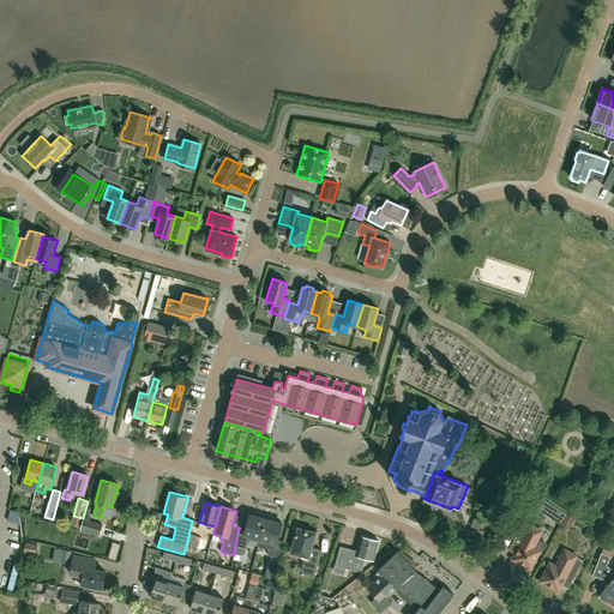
[(578,533),(584,521),(559,507),(553,519),(578,533)]
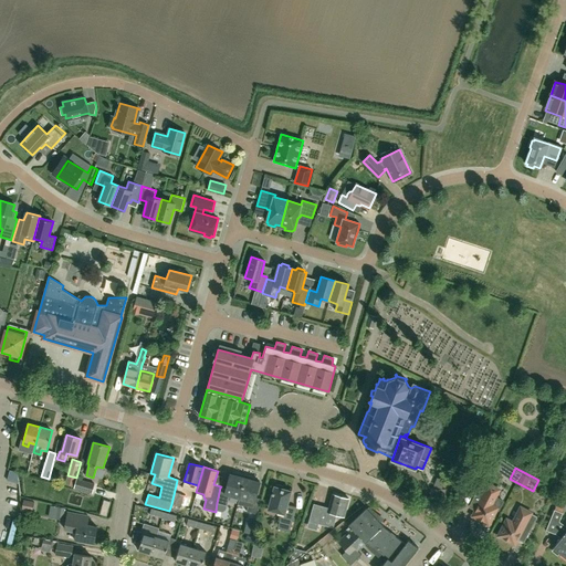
[(238,504),(245,478),(231,473),(227,490),(220,488),(217,503),(227,505),(229,496),(239,499),(238,504)]
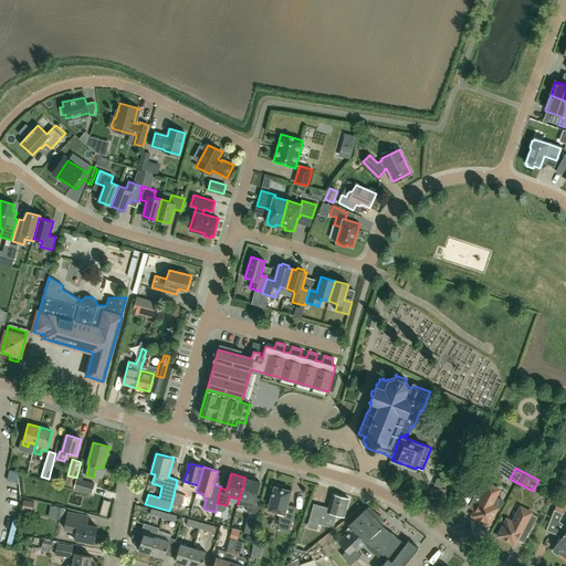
[(260,482),(245,478),(238,504),(248,507),(247,511),(257,514),(261,499),(255,498),(260,482)]
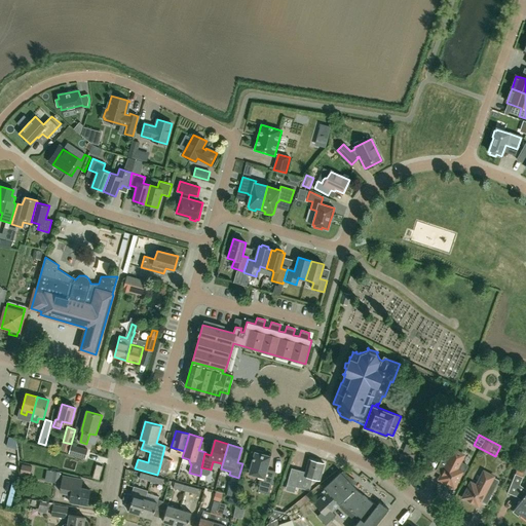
[(88,450),(71,445),(69,454),(86,458),(88,450)]
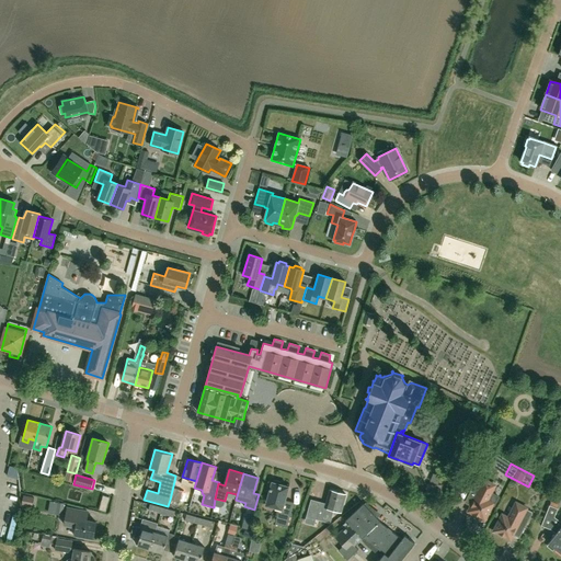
[(478,497),(470,513),(485,521),(493,504),(488,502),(495,487),(478,478),(470,493),(478,497)]
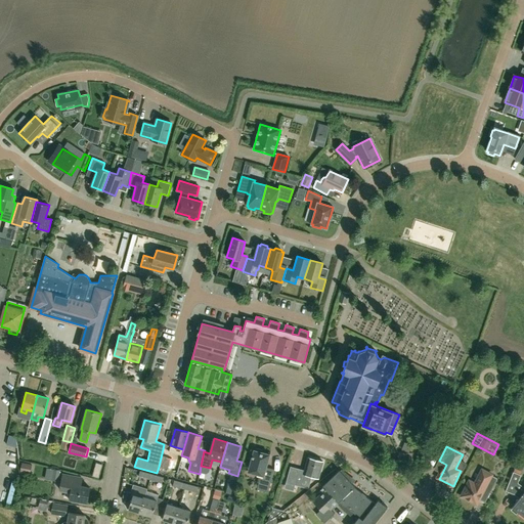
[(168,469),(171,459),(167,457),(169,451),(163,449),(159,467),(168,469)]
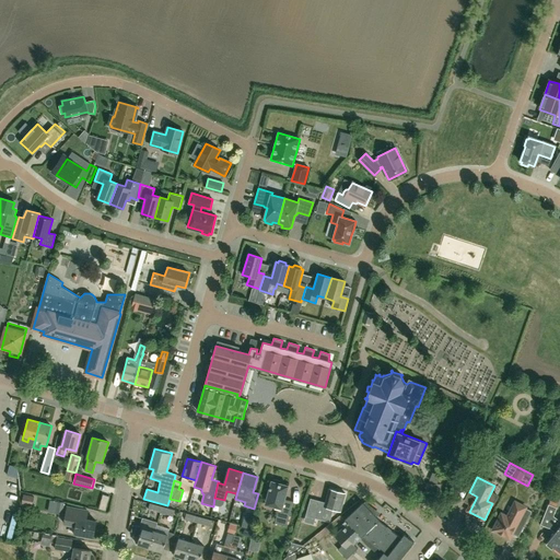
[(271,480),(265,504),(279,508),(275,523),(287,526),(293,501),(284,499),(289,486),(271,480)]
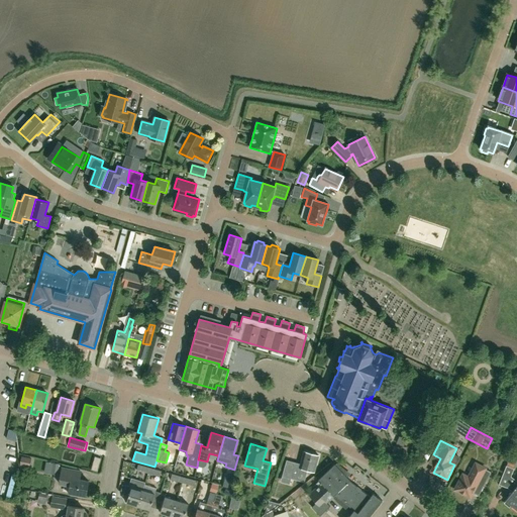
[(309,471),(314,472),(319,455),(304,451),(300,468),(297,467),(294,477),(302,479),(303,474),(308,475),(309,471)]
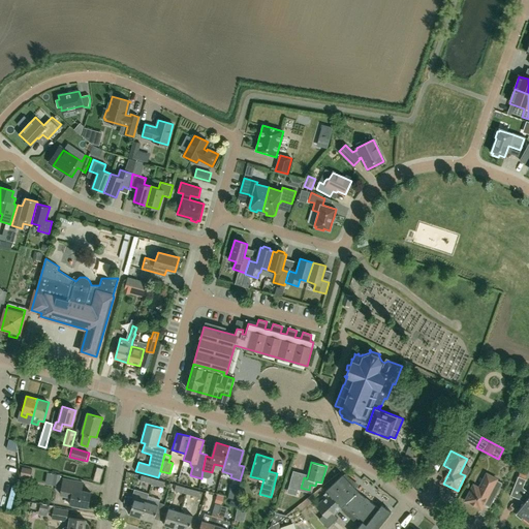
[(152,485),(153,478),(142,475),(137,474),(136,478),(141,479),(139,481),(152,485)]
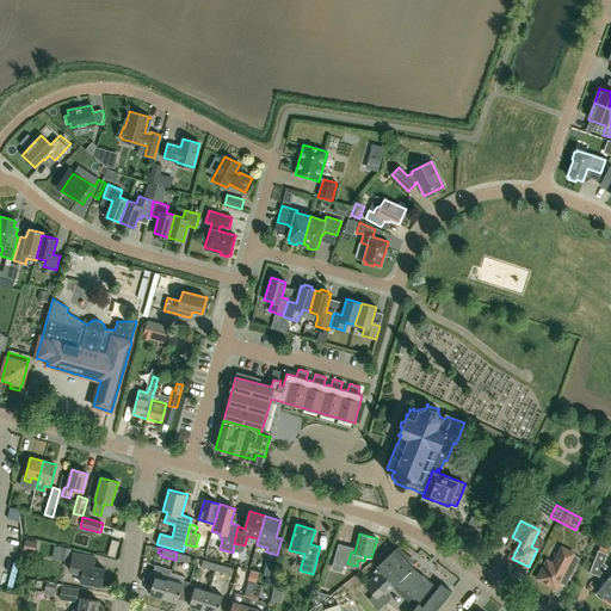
[(400,582),(413,568),(414,567),(411,565),(395,548),(376,567),(380,571),(360,588),(370,598),(369,599),(378,610),(390,598),(387,593),(395,585),(401,588),(403,586),(400,582)]
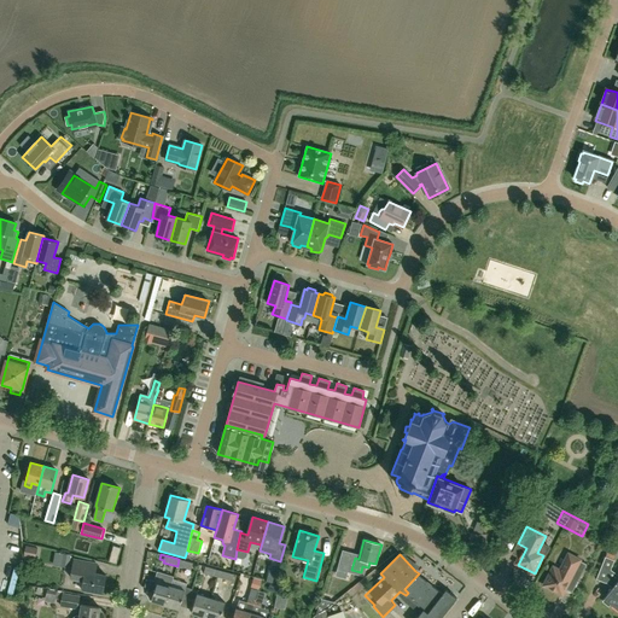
[(581,561),(581,560),(570,555),(561,572),(555,569),(546,587),(564,595),(572,578),(578,581),(587,564),(581,561)]
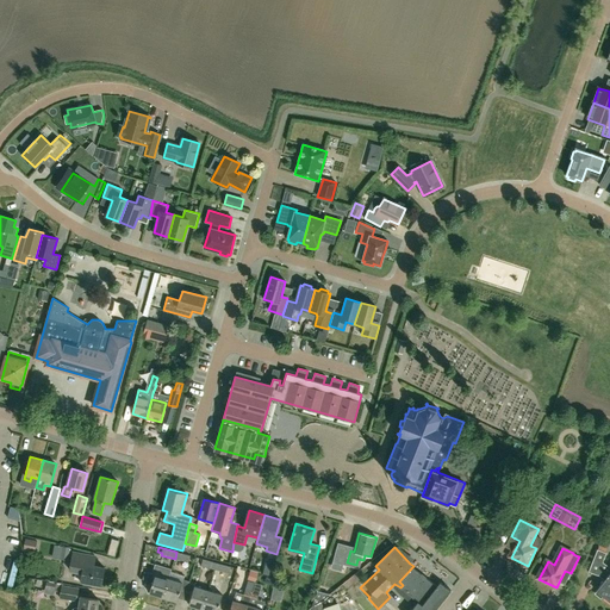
[(609,567),(603,562),(607,553),(597,549),(589,572),(598,576),(598,574),(604,579),(596,590),(609,601),(609,567)]
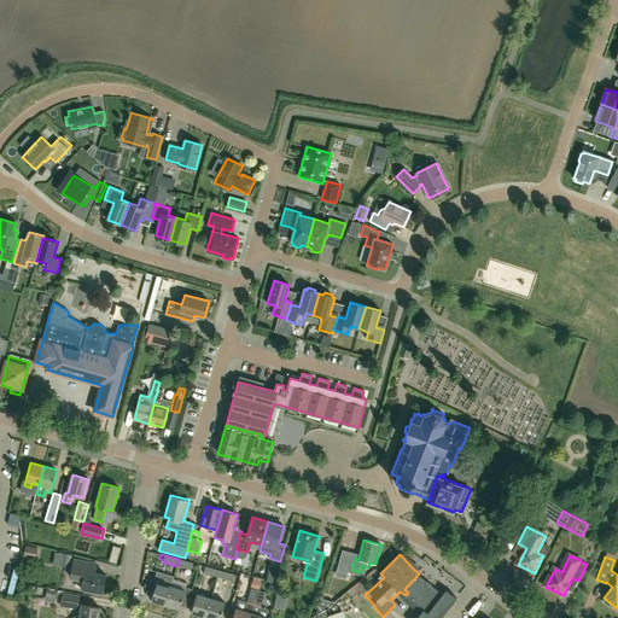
[(106,575),(95,573),(97,564),(74,560),(70,578),(83,579),(82,589),(103,593),(106,575)]
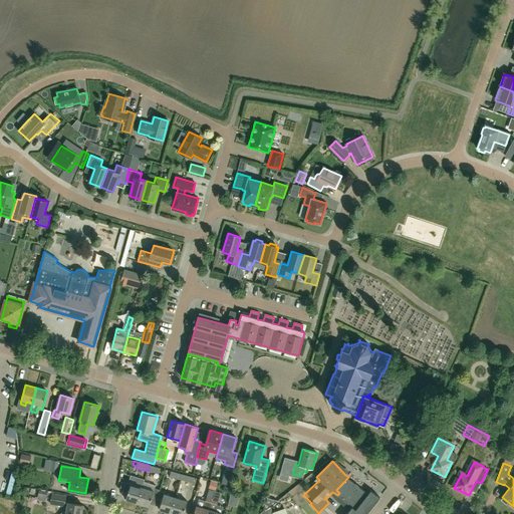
[(275,482),(295,488),(298,477),(283,473),(284,471),(279,470),(278,472),(275,482)]
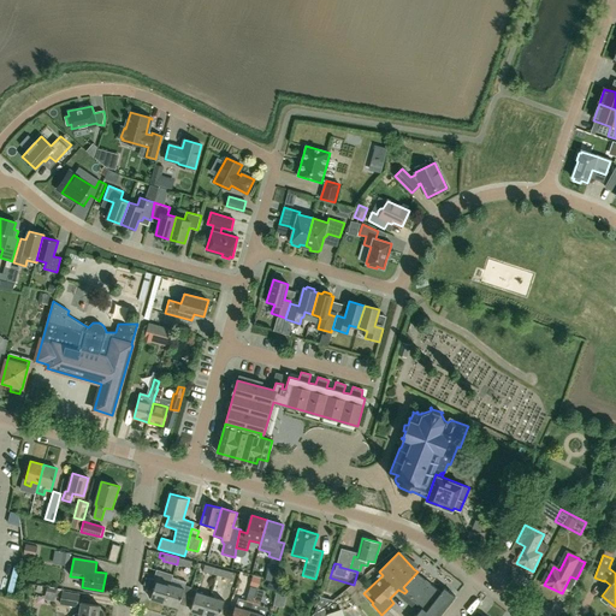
[(184,568),(182,581),(193,584),(195,570),(184,568)]
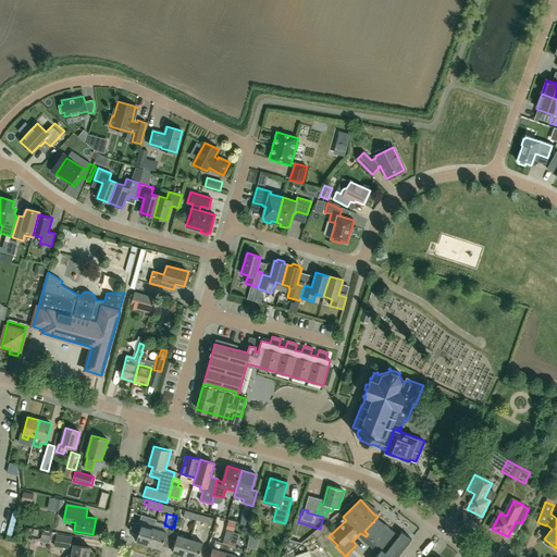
[(210,517),(198,514),(196,520),(208,523),(210,517)]
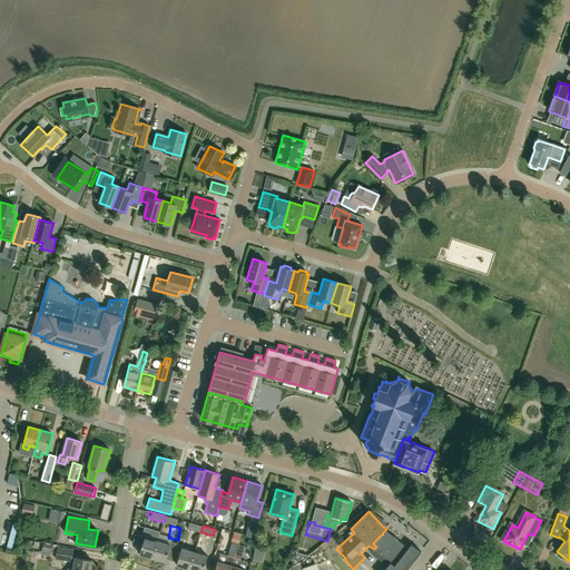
[(409,548),(385,530),(373,543),(376,547),(374,549),(390,562),(384,569),(406,569),(421,551),(412,543),(409,548)]
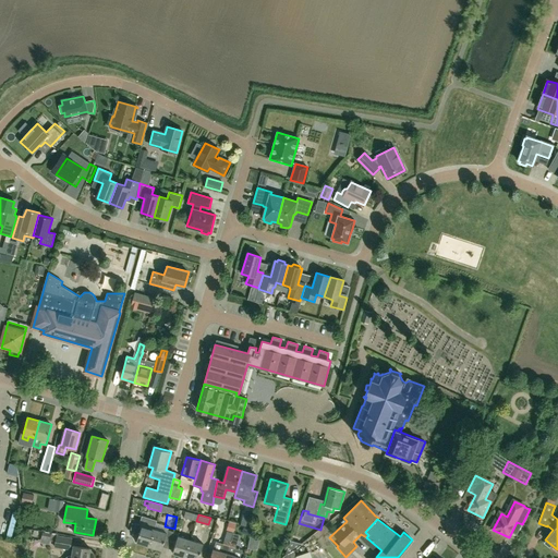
[(149,546),(155,530),(154,529),(156,522),(152,521),(149,528),(142,525),(137,542),(149,546)]
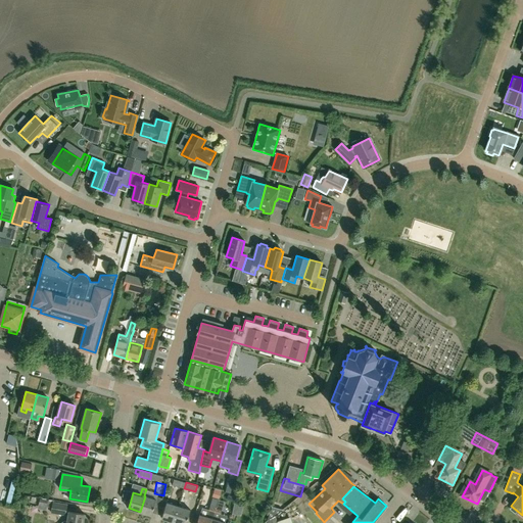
[(152,515),(157,500),(145,496),(140,512),(152,515)]
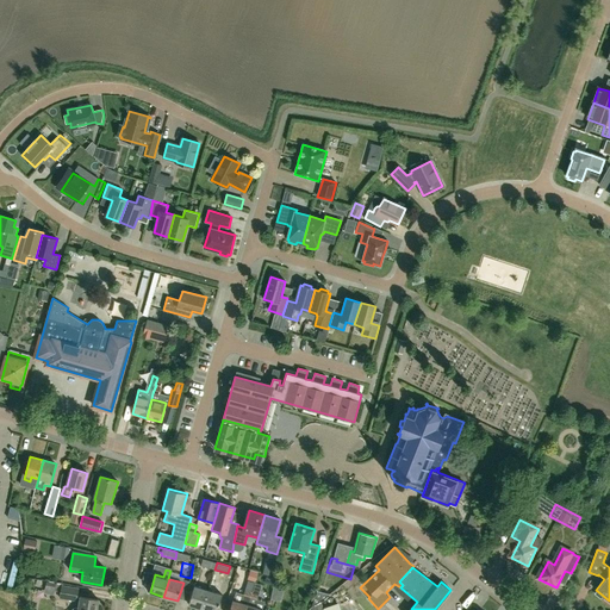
[(246,609),(255,583),(248,580),(246,590),(242,603),(234,601),(230,609),(246,609)]
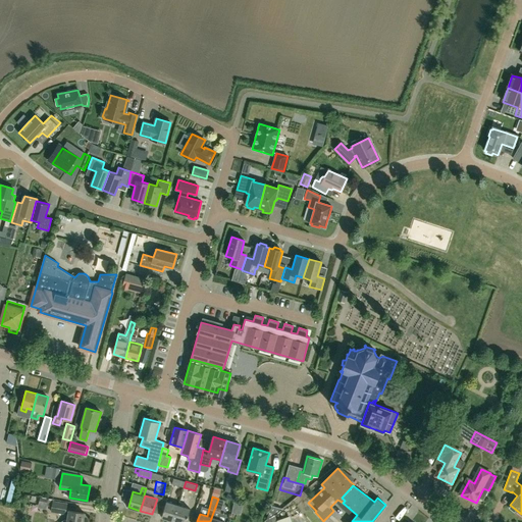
[(218,499),(210,521),(224,521),(225,521),(218,519),(224,501),(218,499)]
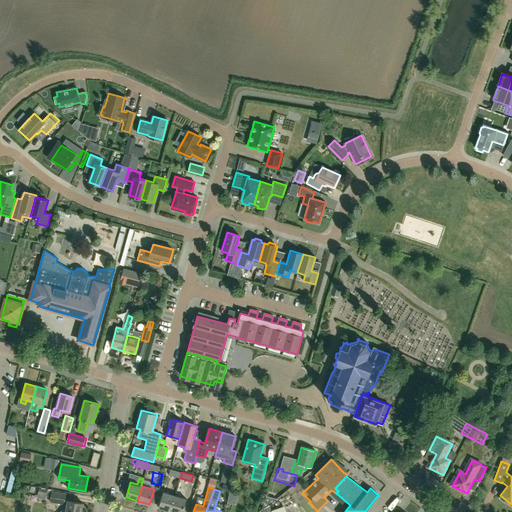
[(47,495),(51,495),(50,502),(64,505),(67,493),(52,491),(47,490),(47,495)]
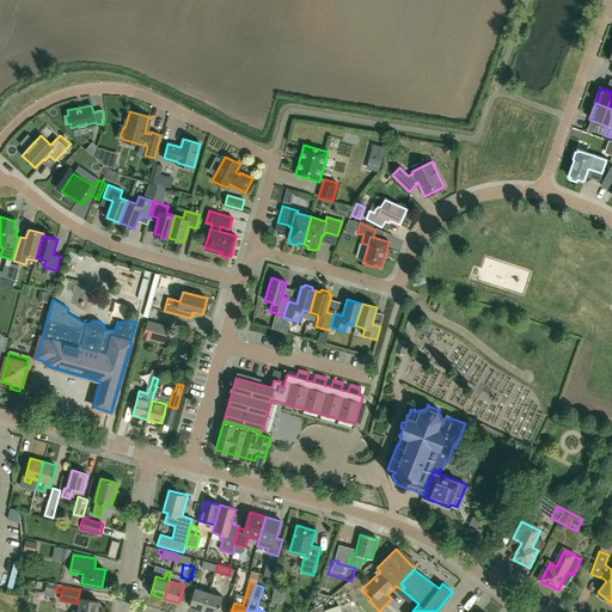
[(203,611),(209,592),(195,588),(190,606),(203,611)]
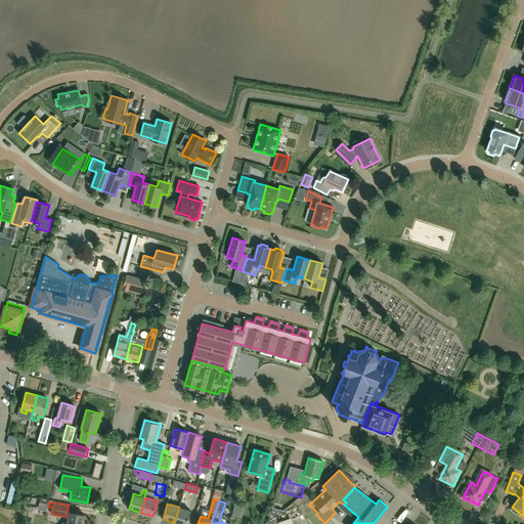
[(186,523),(191,511),(179,507),(174,523),(178,523),(186,523)]
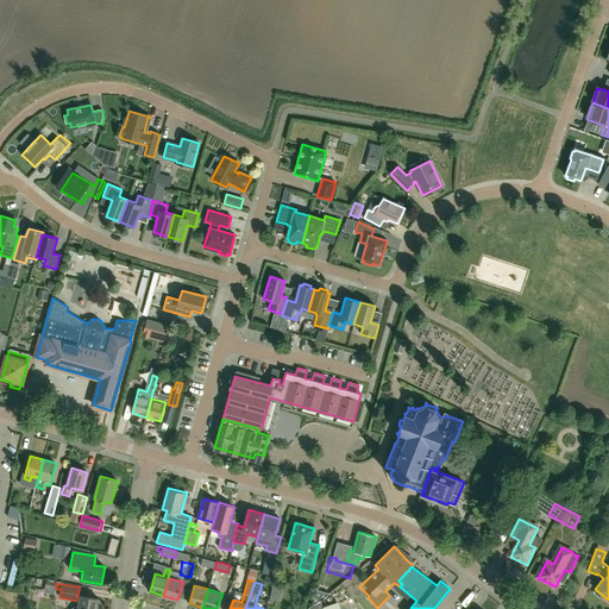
[(81,595),(79,607),(76,606),(74,607),(73,608),(71,608),(96,608),(99,598),(81,595)]
